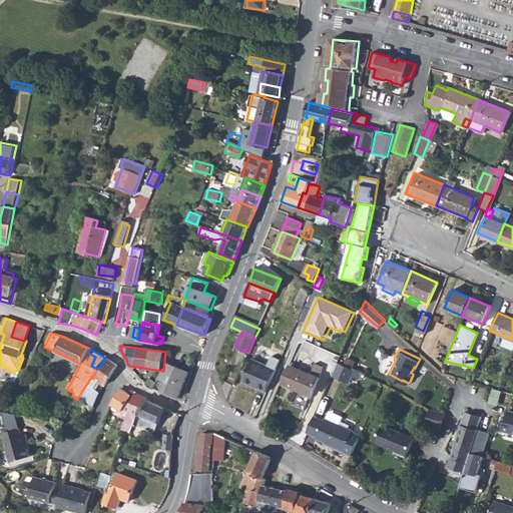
[(97,369),(92,378),(106,386),(118,366),(105,358),(97,369)]
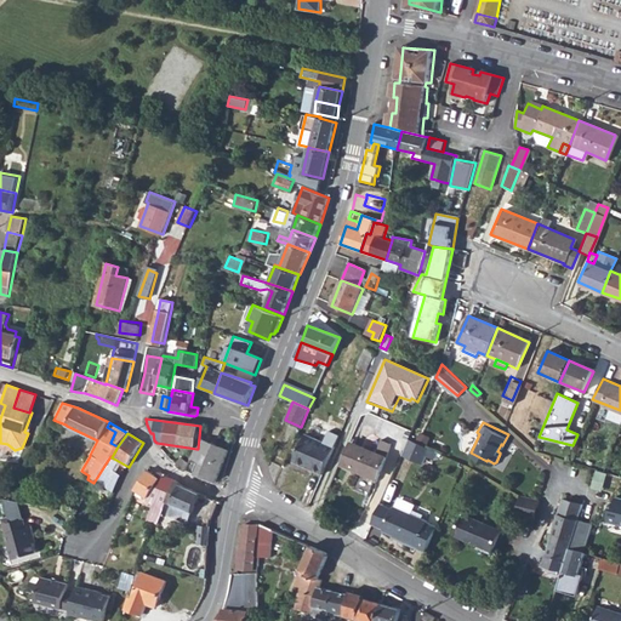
[(295,461),(324,474),(336,446),(307,434),(295,461)]
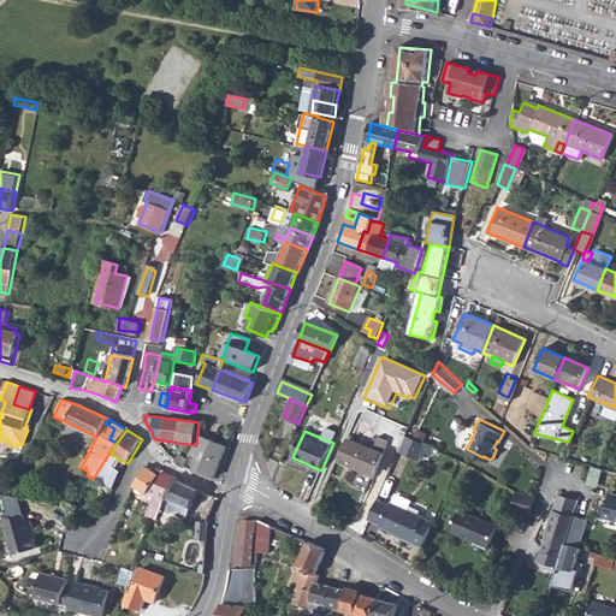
[(200,436),(196,445),(187,468),(215,479),(227,446),(200,436)]
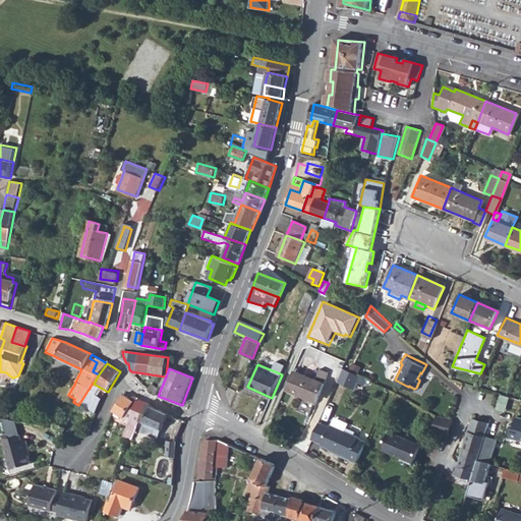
[(344,368),(340,378),(352,383),(356,373),(344,368)]
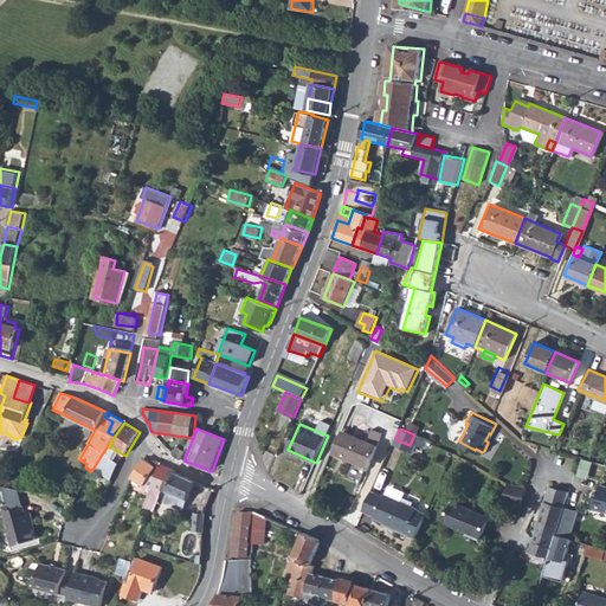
[(350,436),(342,457),(360,464),(361,463),(378,470),(386,449),(350,436)]
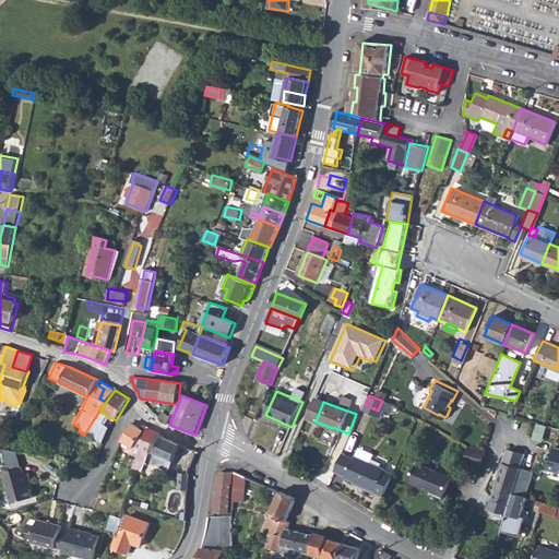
[(166,409),(159,419),(168,425),(174,412),(169,409),(168,412),(166,409)]
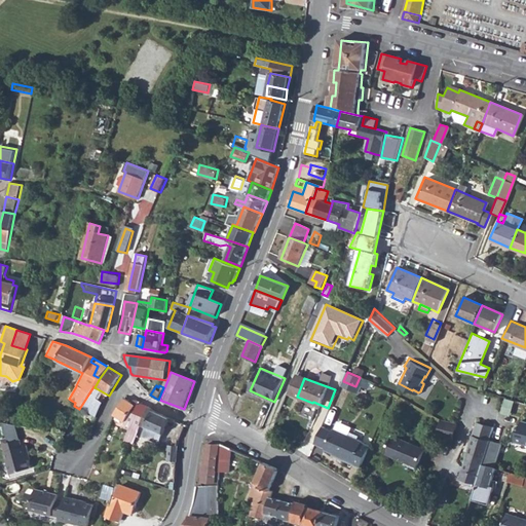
[(125,399),(114,415),(124,422),(123,423),(130,427),(124,440),(130,442),(128,446),(134,447),(140,424),(140,422),(135,420),(142,404),(135,400),(132,403),(125,399)]
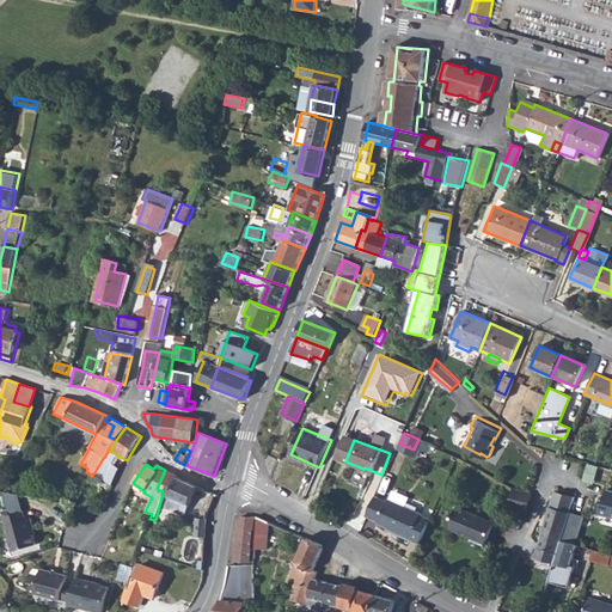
[(165,470),(157,489),(163,491),(165,493),(173,473),(165,470)]
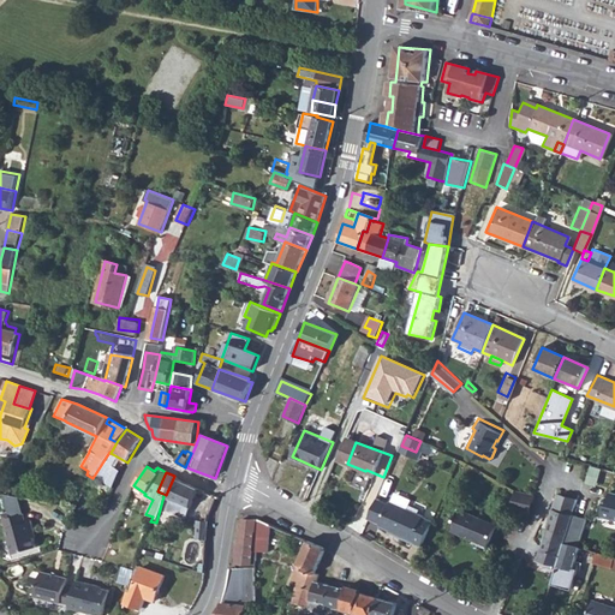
[(163,494),(163,496),(171,500),(167,511),(187,518),(198,489),(179,481),(174,476),(166,495),(163,494)]
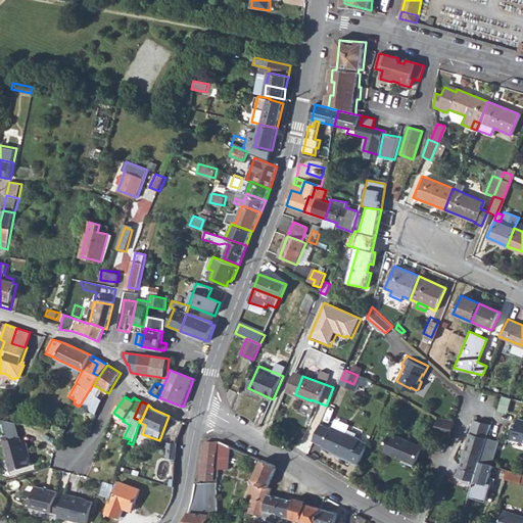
[(450,421),(438,418),(433,434),(442,436),(441,439),(442,441),(443,441),(445,441),(447,440),(447,438),(449,437),(453,426),(454,421),(450,421)]
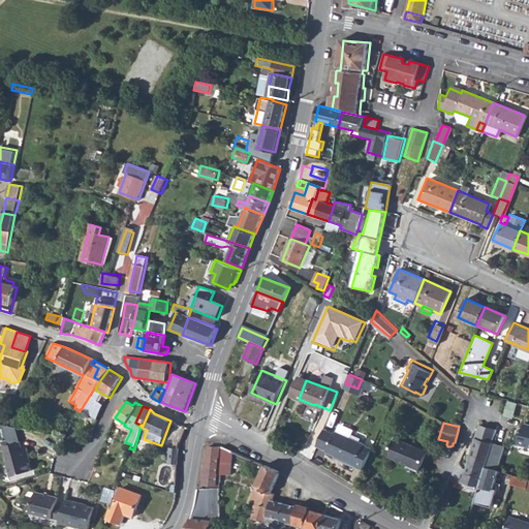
[(519,432),(517,444),(528,446),(528,424),(524,424),(522,432),(519,432)]
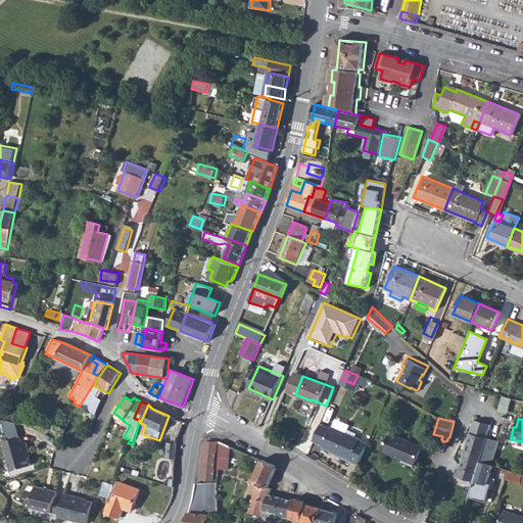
[(474,420),(458,476),(474,480),(480,461),(486,438),(489,425),(474,420)]
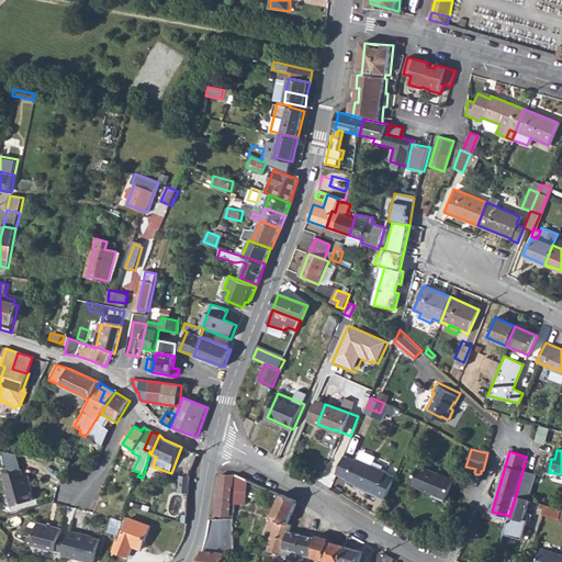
[(346,456),(337,476),(348,481),(348,482),(378,494),(378,495),(386,499),(396,475),(388,472),(388,471),(357,459),(356,461),(346,456)]
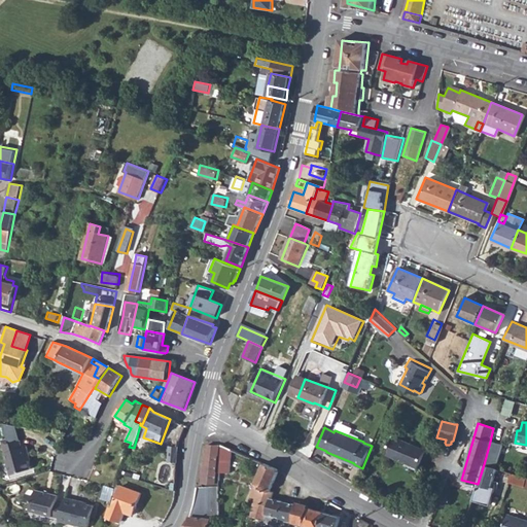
[(393,435),(386,453),(419,466),(426,450),(393,435)]
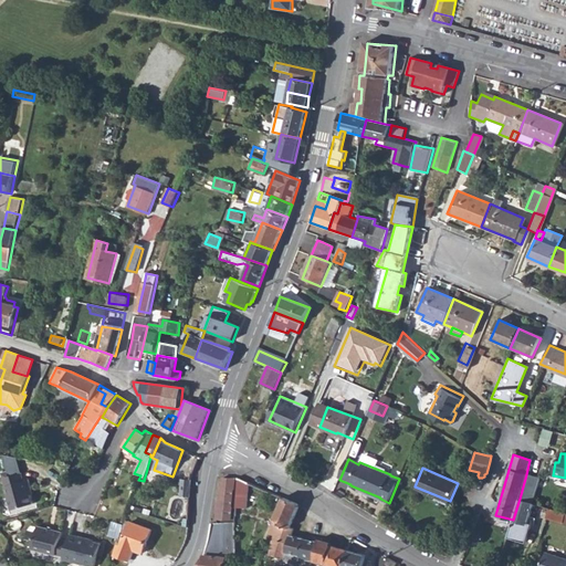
[(9,472),(2,474),(14,511),(34,504),(30,491),(32,490),(29,480),(24,482),(22,474),(10,478),(9,472)]
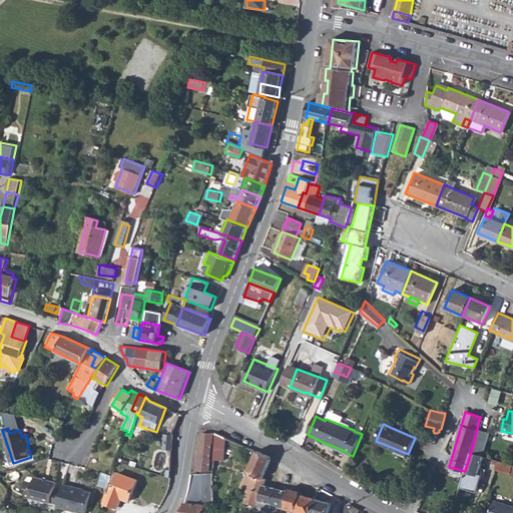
[(477,430),(471,452),(483,456),(490,434),(477,430)]
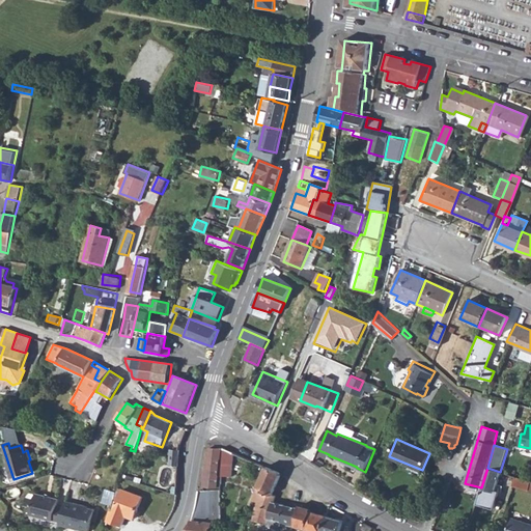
[(221,449),(210,448),(208,468),(205,468),(204,487),(218,488),(221,449)]
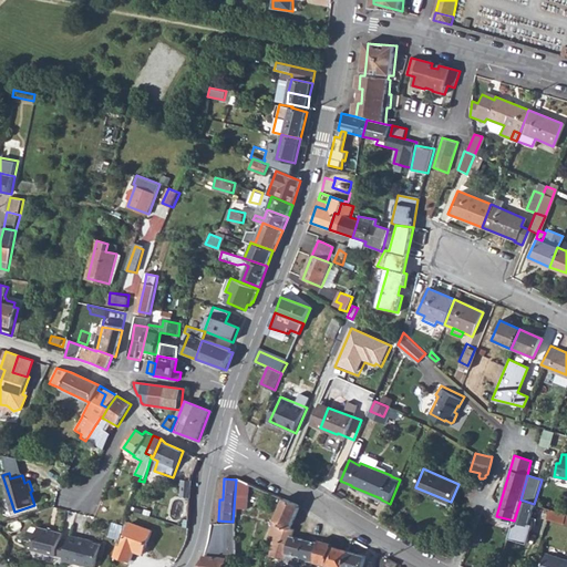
[(239,480),(237,509),(248,509),(250,484),(239,480)]
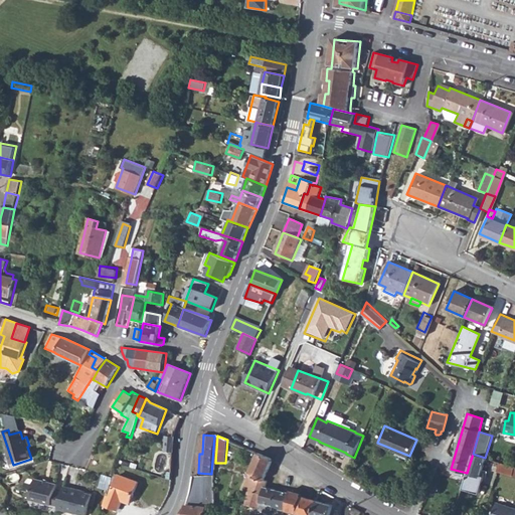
[(165,452),(173,452),(173,438),(165,438),(165,452)]
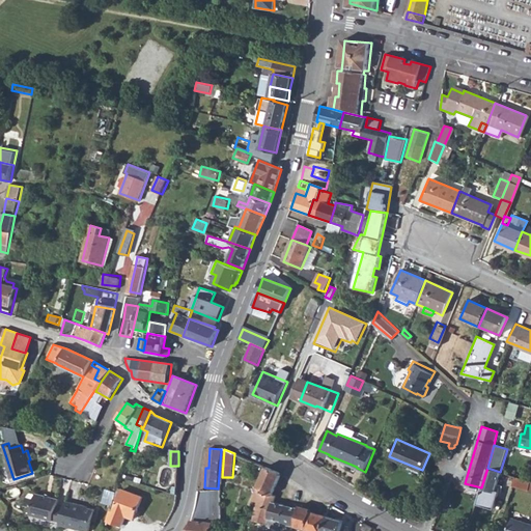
[(267,468),(250,502),(257,502),(274,503),(276,497),(272,496),(281,474),(267,468)]
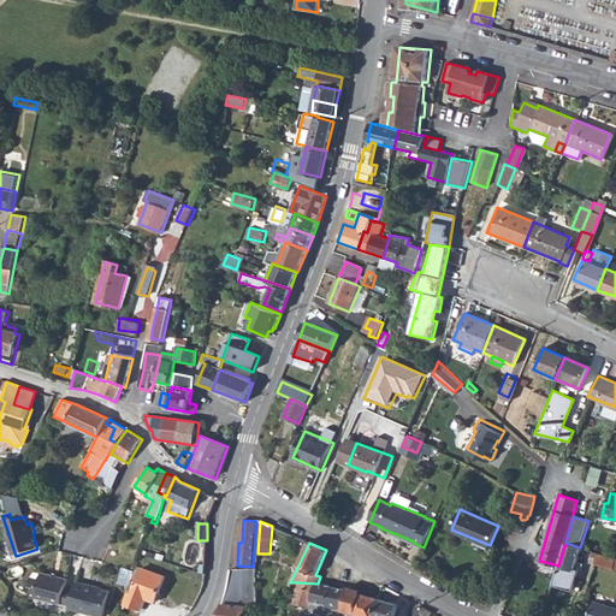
[(558,566),(554,585),(573,590),(579,570),(575,569),(580,548),(566,543),(558,566)]
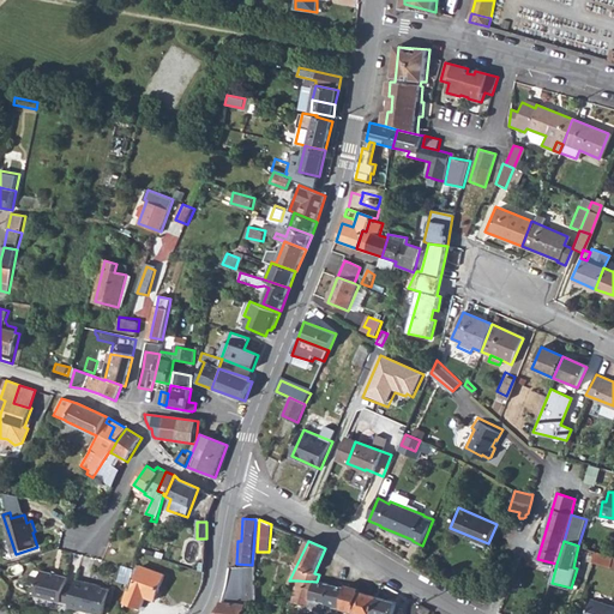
[(596,551),(593,561),(611,567),(613,555),(596,551)]
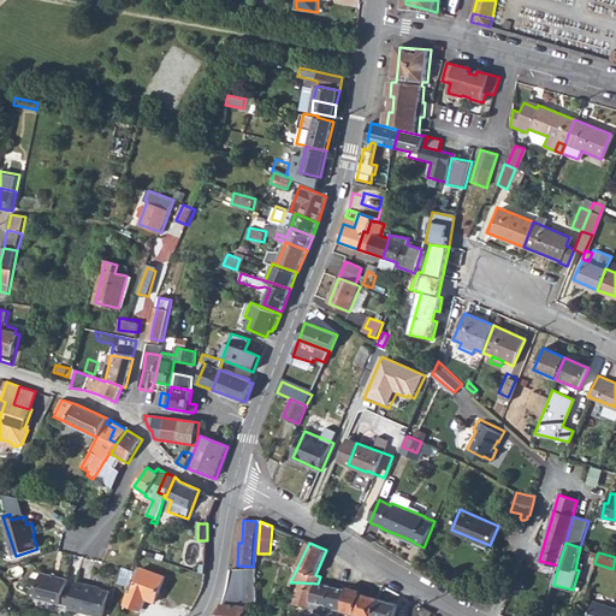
[(128,592),(125,604),(141,610),(146,598),(157,602),(165,576),(142,568),(132,594),(128,592)]
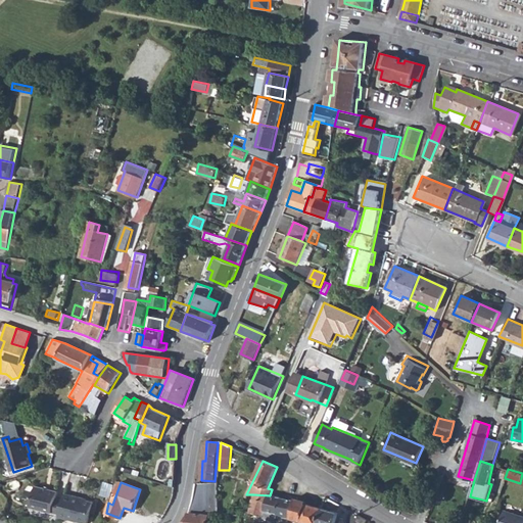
[(188,519),(185,522),(209,522),(210,515),(220,515),(219,490),(218,490),(218,483),(196,483),(196,488),(194,496),(192,508),(188,519)]
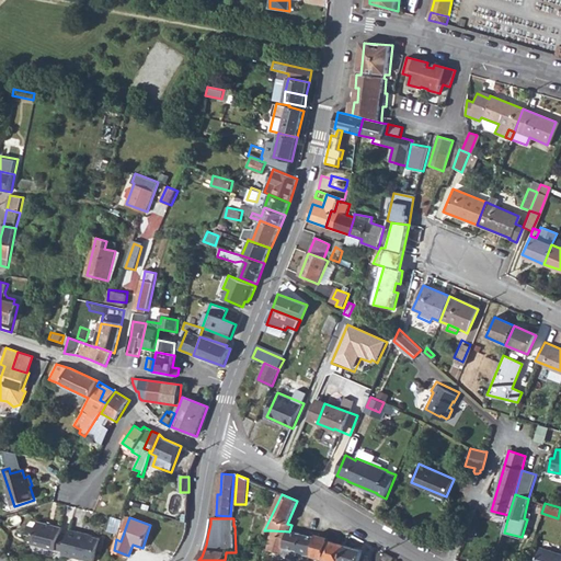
[(33,546),(66,552),(69,537),(61,535),(63,527),(38,522),(33,546)]
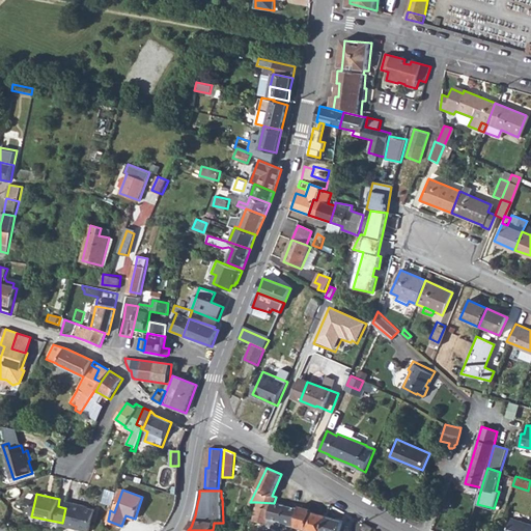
[(62,523),(61,525),(87,530),(90,530),(95,509),(84,507),(84,505),(67,501),(65,508),(62,523)]
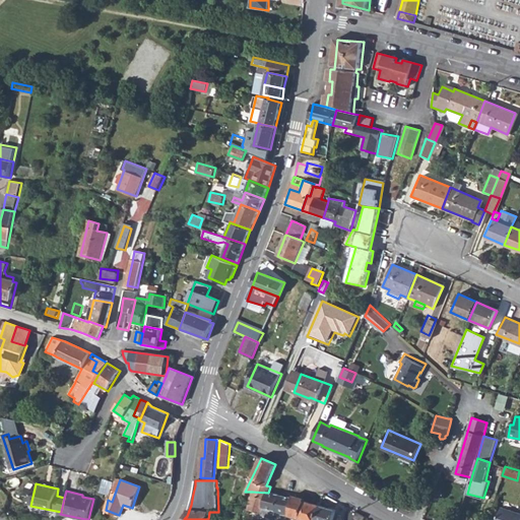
[(248,508),(248,510),(260,513),(260,515),(271,518),(273,514),(275,514),(280,496),(268,493),(252,492),(248,508)]
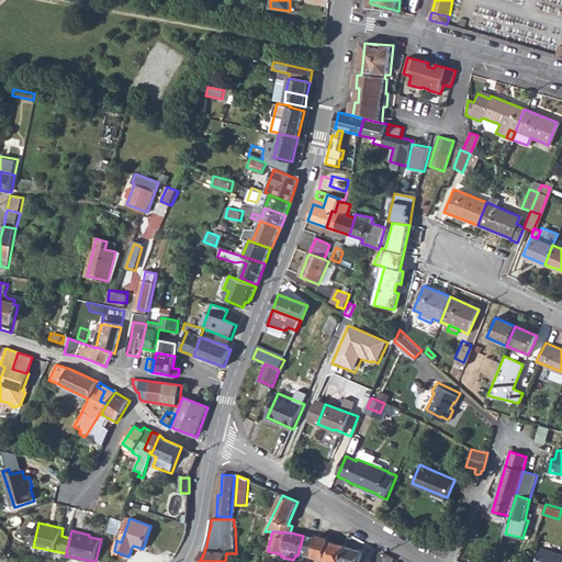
[(303,536),(298,555),(311,557),(312,557),(316,540),(303,536)]
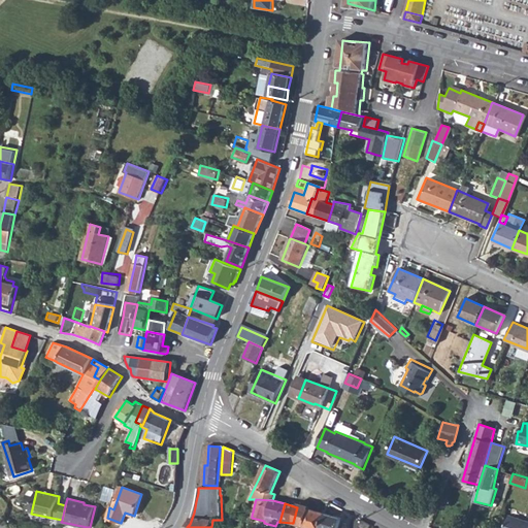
[(297,507),(293,523),(304,527),(309,509),(309,507),(298,505),(297,507)]
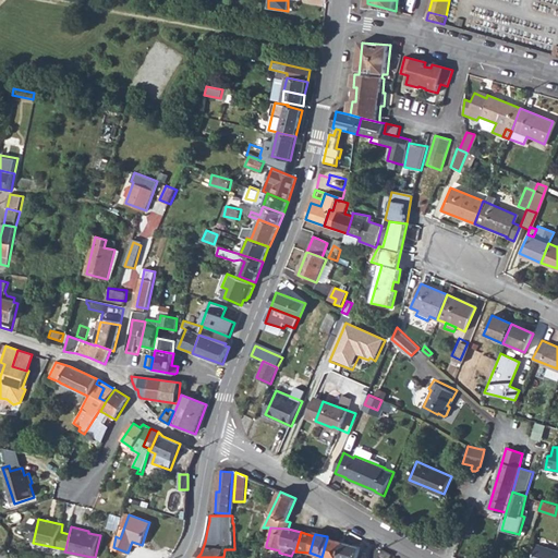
[(327,538),(322,557),(326,557),(339,557),(343,543),(327,538)]
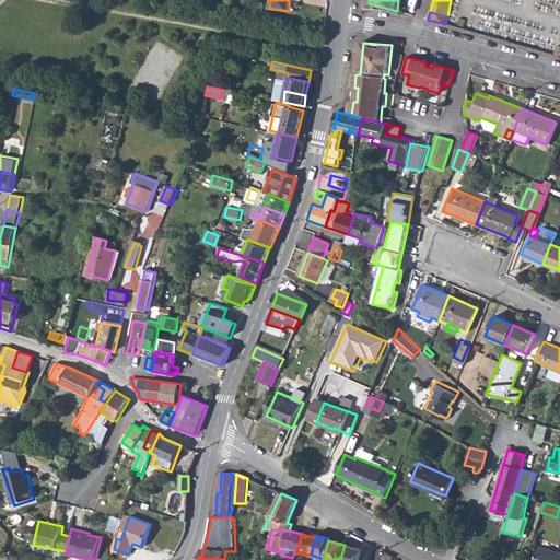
[(345,545),(340,559),(359,559),(362,549),(345,545)]
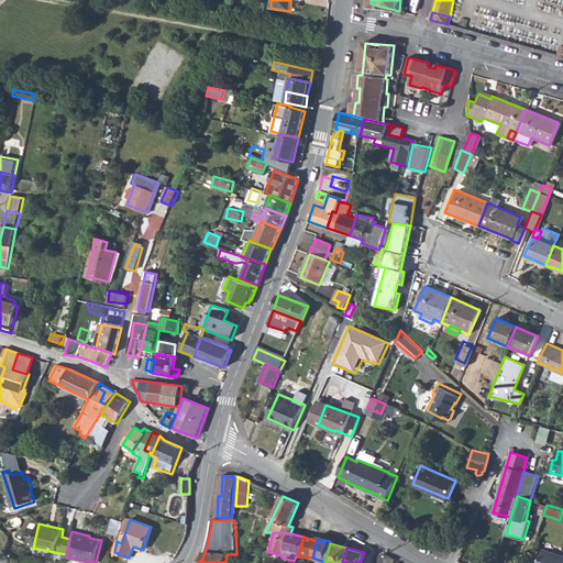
[(562,562),(562,554),(543,549),(538,562),(562,562)]
